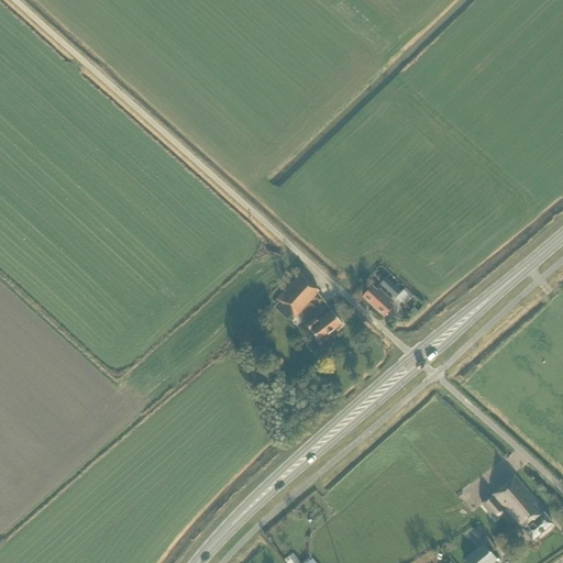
[(295,319),(319,293),(300,276),(276,301),(295,319)]
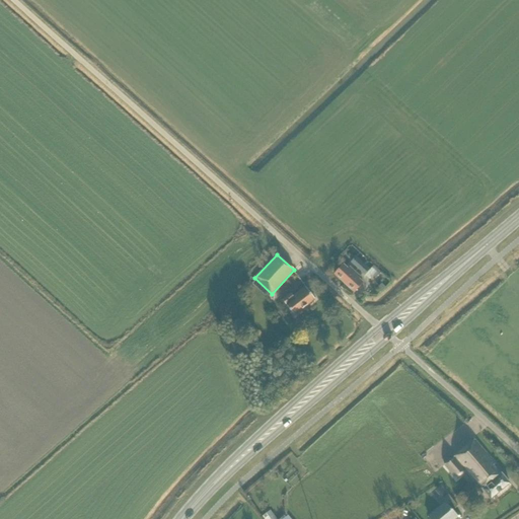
[(356,257),(351,263),(358,270),(363,264),(356,257)]
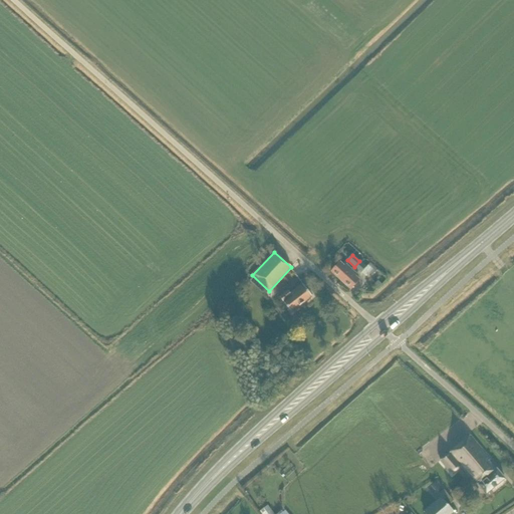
[(368,266),(366,267),(359,261),(354,267),(366,277),(372,270),(368,266)]
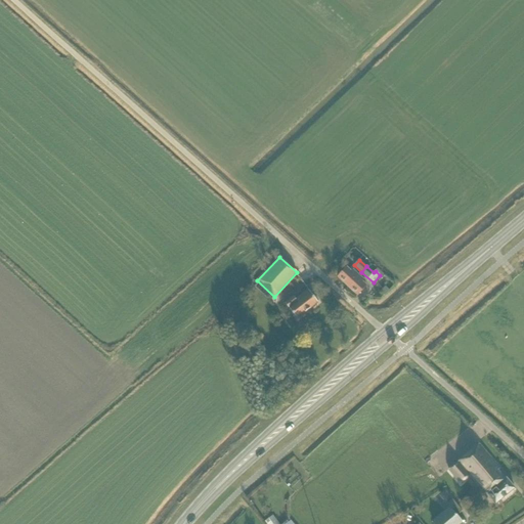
[(348,287),(358,275),(353,270),(351,271),(347,268),(338,277),(348,287)]
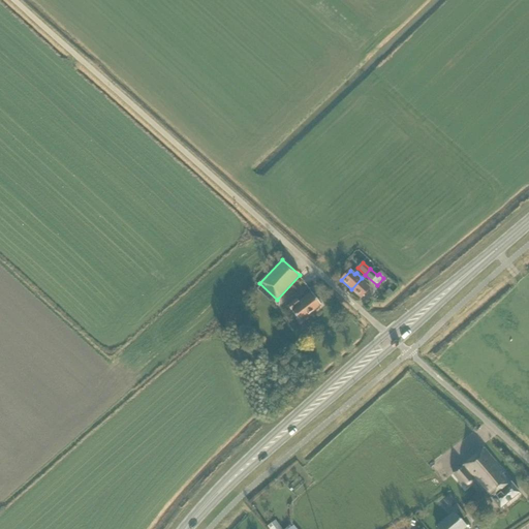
[(362,278),(351,289),(361,299),(370,288),(366,284),(367,283),(362,278)]
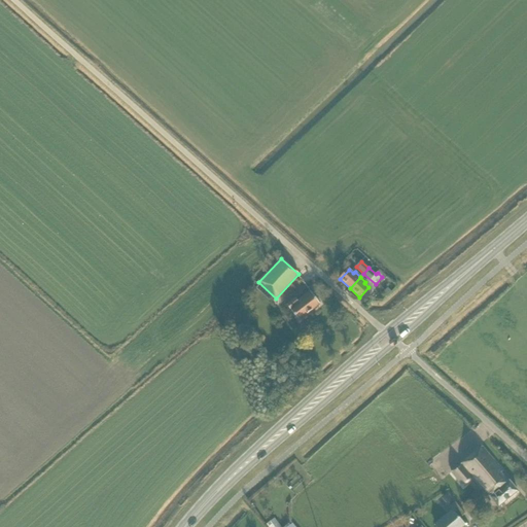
[(320,305),(310,291),(297,302),(295,299),(286,305),(299,321),(320,305)]
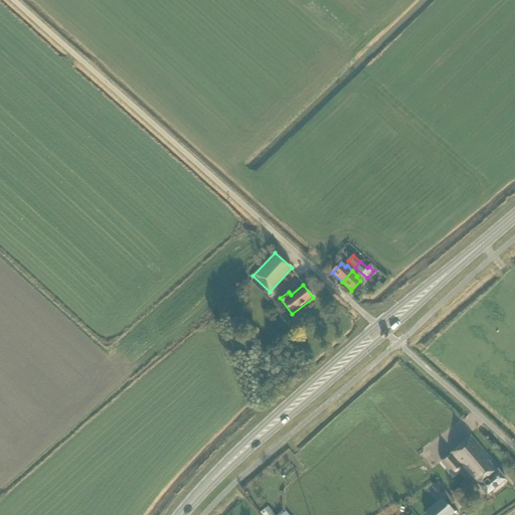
[(497,471),(489,463),(491,461),(471,437),(441,462),(453,476),(462,468),(474,482),(476,481),(480,486),(479,486),(487,496),(506,480),(497,471)]
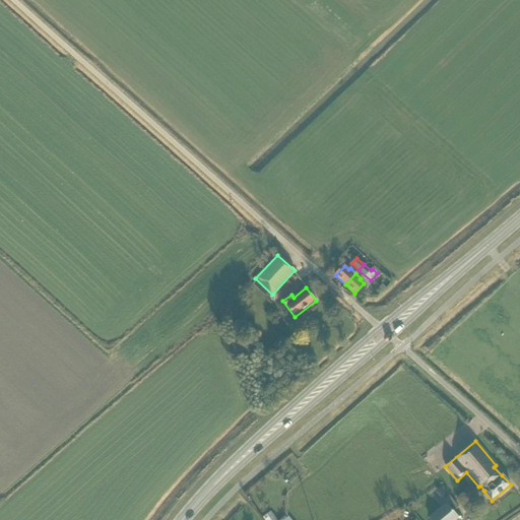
[(431,519),(456,519),(458,518),(453,512),(458,507),(449,496),(443,501),(447,504),(430,519),(431,519)]
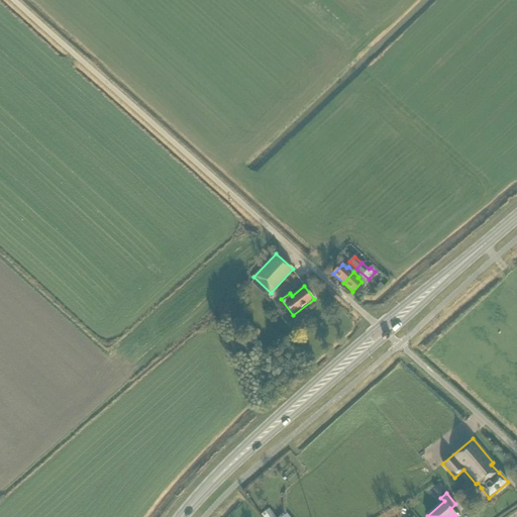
[(278,516),(271,508),(263,515),(264,516),(278,516)]
